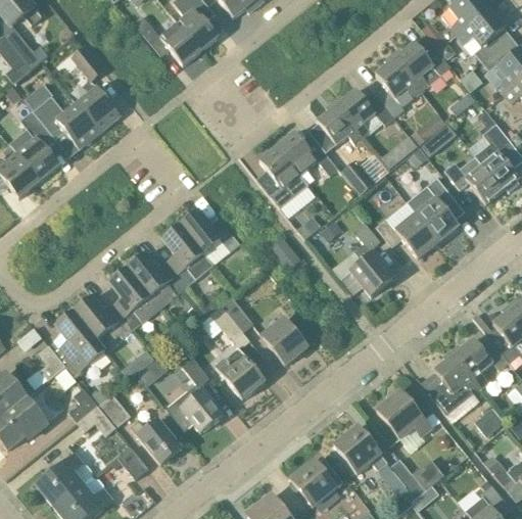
[(0,0),(0,10),(0,11),(11,26),(13,25),(25,15),(32,26),(42,17),(28,0),(0,0)]
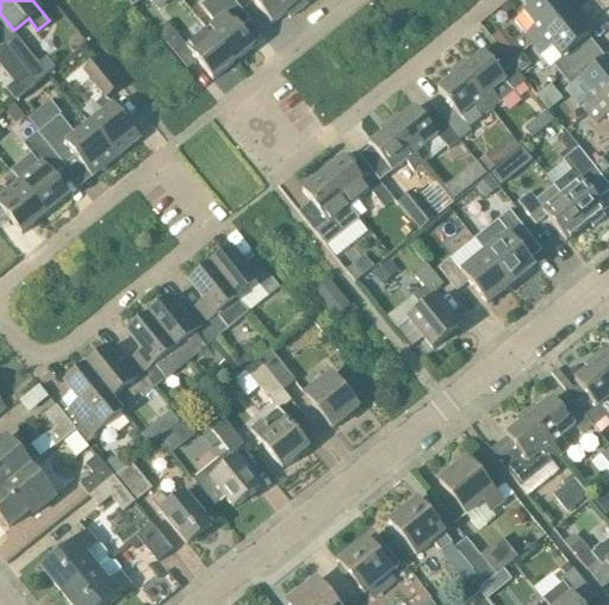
[(218,20),(207,27),(234,60),(254,44),(231,16),(242,6),(237,0),(203,0),(218,20)]
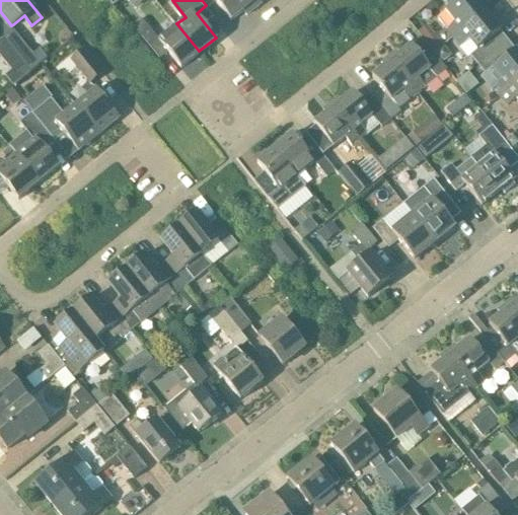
[(215,0),(222,8),(230,18),(242,9),(246,13),(254,6),(249,0),(215,0)]
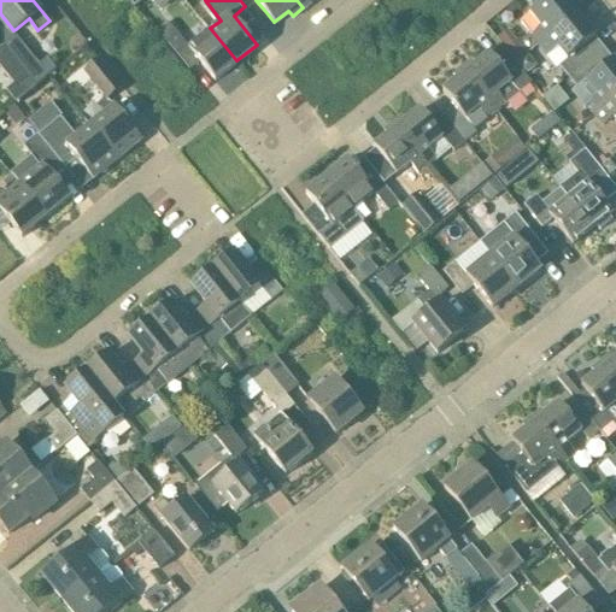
[(522,17),(533,31),(532,33),(539,41),(582,7),(578,0),(573,0),(569,3),(567,0),(543,0),(531,10),(522,17)]
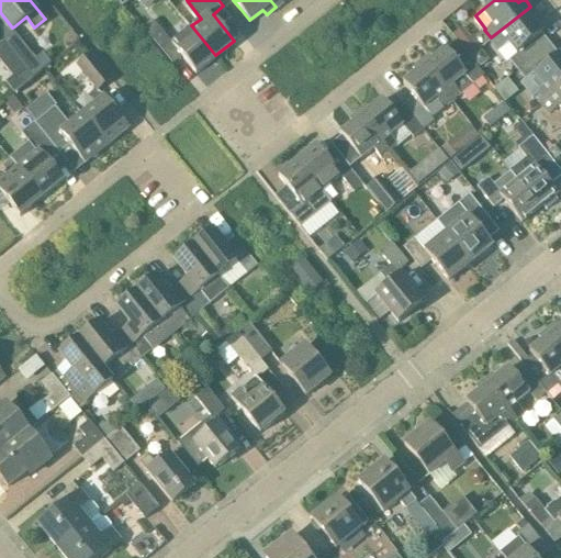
[(530,7),(491,37),(497,46),(507,38),(518,52),(512,56),(520,66),(542,48),(535,38),(542,32),(533,19),(537,14),(530,7)]
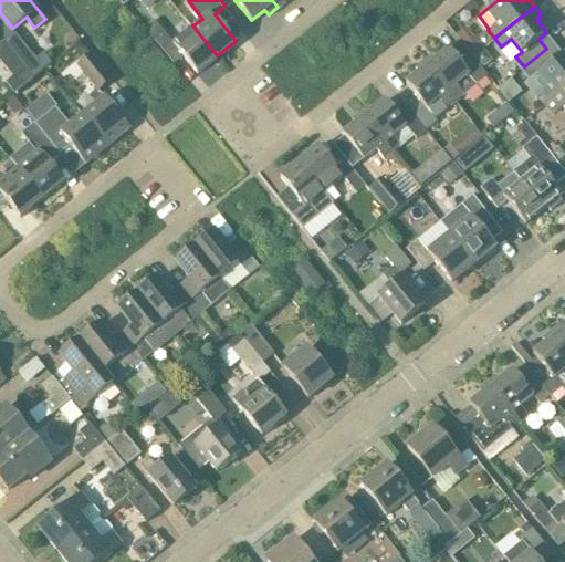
[(152,31),(157,38),(167,30),(156,17),(147,24),(152,31)]
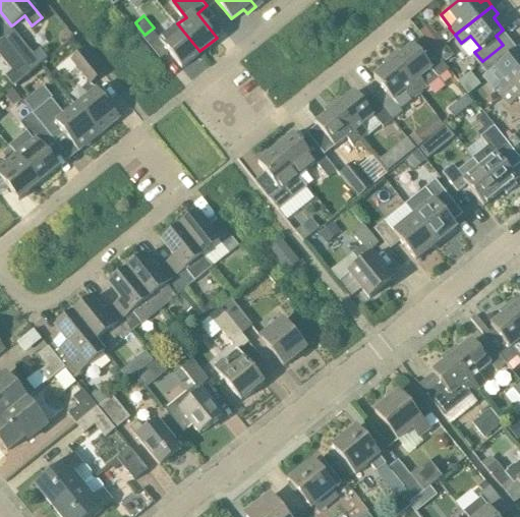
[(429,21),(421,29),(437,48),(448,39),(441,29),(438,31),(429,21)]
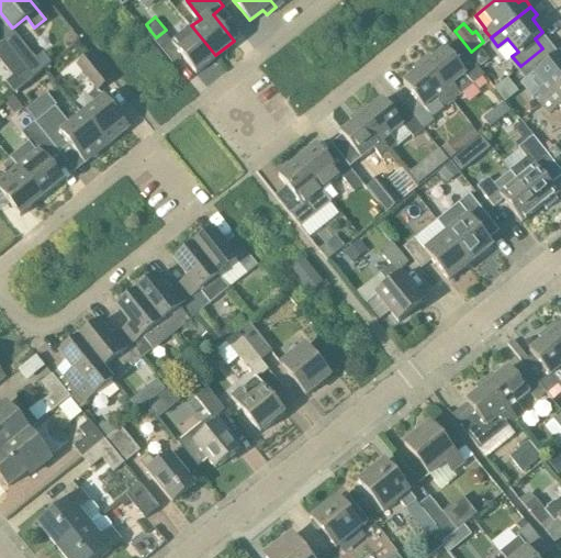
[(215,55),(191,25),(172,41),(197,70),(215,55)]
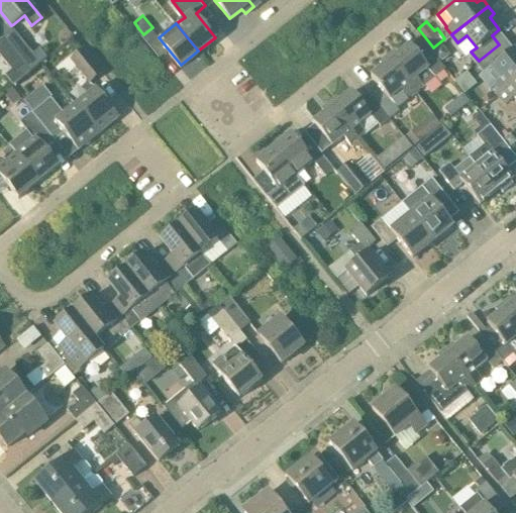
[(2,33),(22,59),(23,60),(25,62),(30,69),(47,55),(42,47),(40,44),(34,49),(13,24),(11,25),(2,33)]
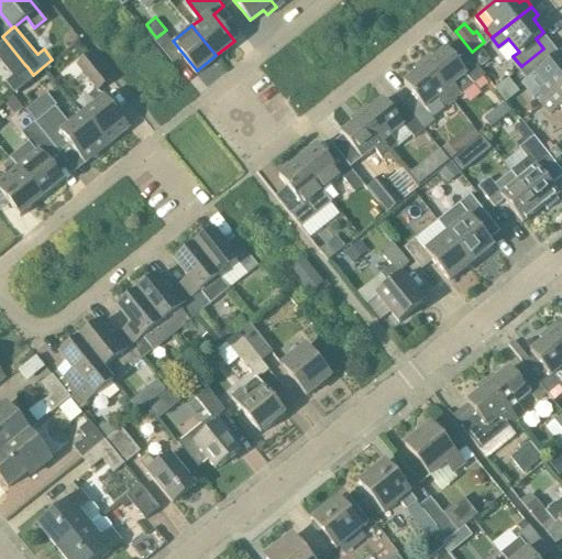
[(2,36),(0,37),(0,55),(13,73),(8,78),(10,81),(17,89),(21,86),(33,75),(28,67),(25,65),(24,64),(2,36)]
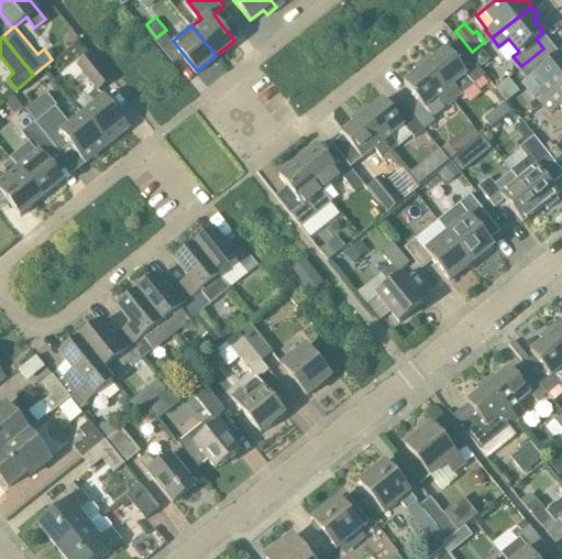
[(430,53),(421,59),(453,98),(486,73),(462,42),(451,52),(447,46),(434,57),(430,53)]
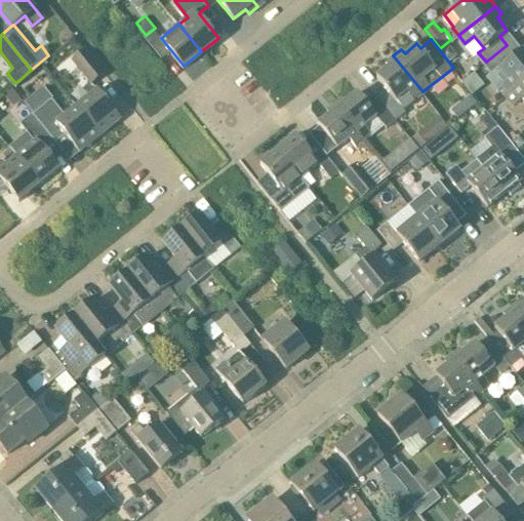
[(86,45),(72,56),(92,82),(107,72),(86,45)]
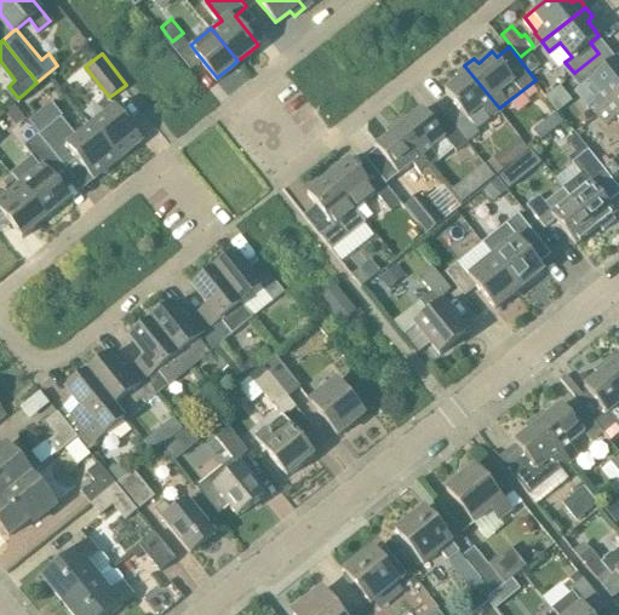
[(599,53),(574,73),(582,84),(578,86),(590,102),(597,111),(618,95),(618,57),(608,64),(599,53)]
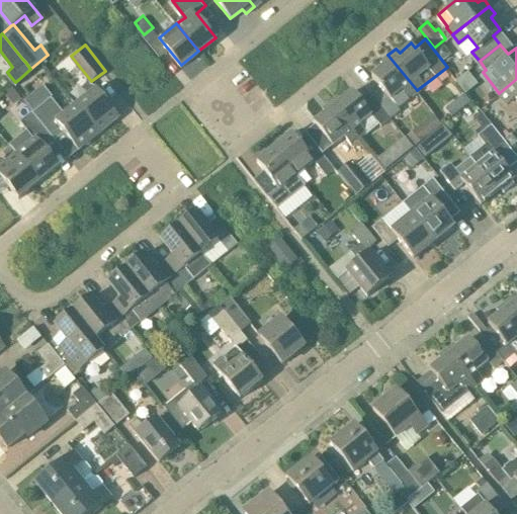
[(410,96),(417,90),(388,55),(380,61),(383,65),(371,75),(379,85),(370,92),(390,116),(399,109),(397,106),(410,96)]
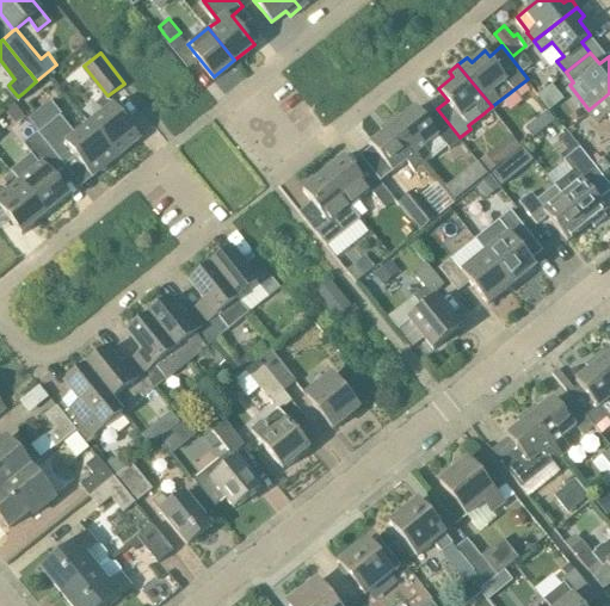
[(554,80),(538,88),(547,105),(562,97),(554,80)]
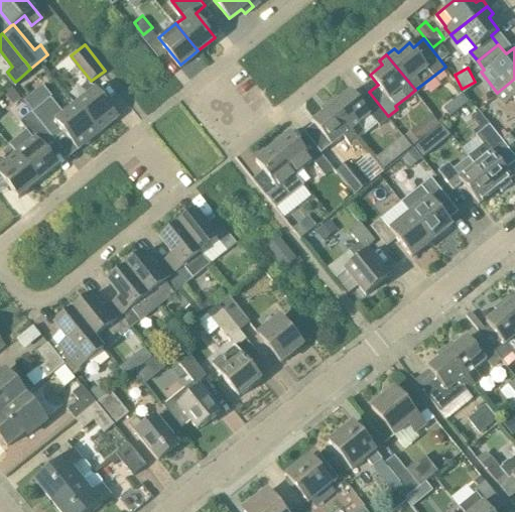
[(514,79),(497,93),(503,100),(512,93),(514,96),(514,79)]
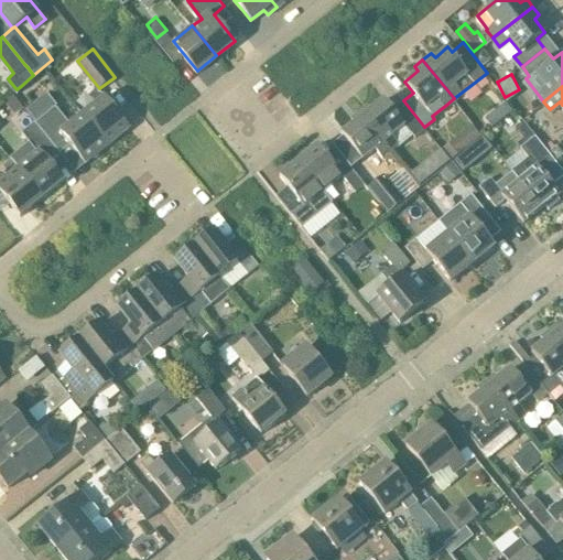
[(105,95),(84,112),(108,143),(130,126),(105,95)]
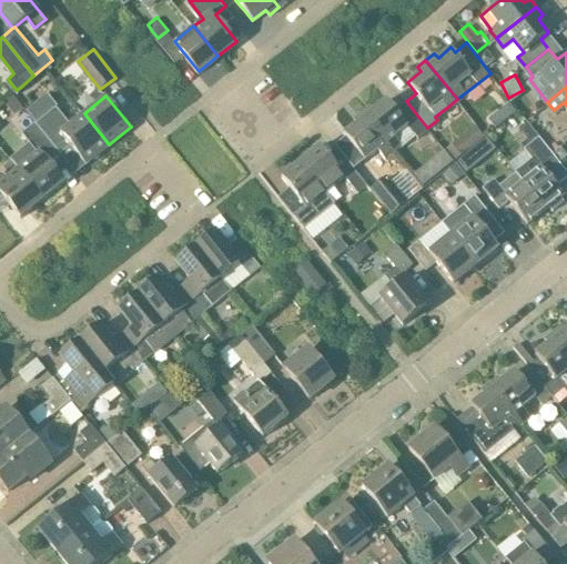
[(417,137),(427,128),(406,101),(396,110),(387,99),(373,110),(370,104),(362,111),(394,150),(415,133),(417,137)]
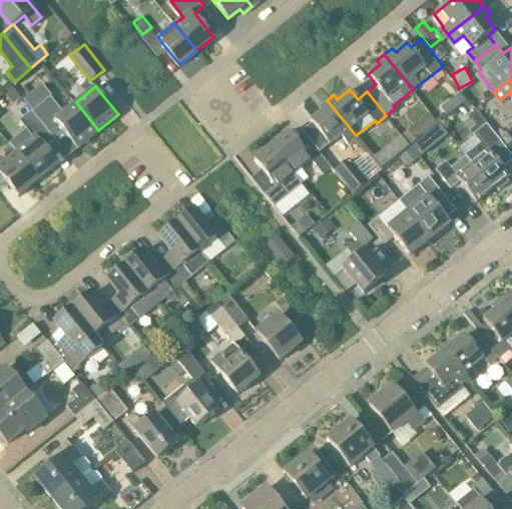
[(466,97),(461,90),(452,97),(458,104),(466,97)]
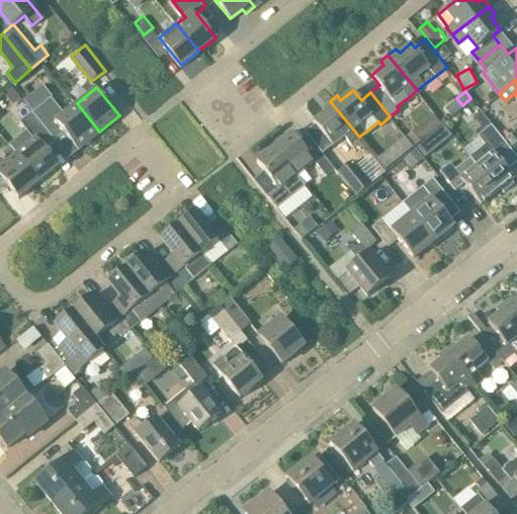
[(53,95),(33,110),(56,138),(65,131),(79,148),(99,132),(77,103),(66,111),(53,95)]
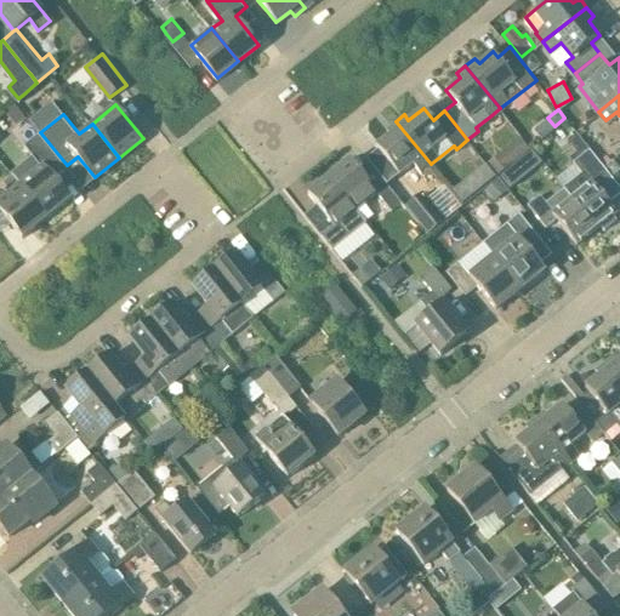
[(391,133),(376,146),(379,148),(385,155),(398,172),(414,160),(422,171),(431,164),(396,121),(387,129),(391,133)]
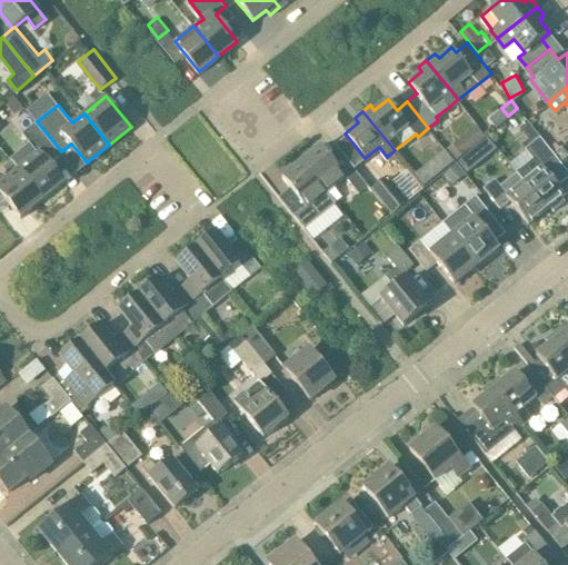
[(516,170),(516,171),(522,180),(545,208),(550,204),(554,208),(566,198),(562,195),(565,194),(545,169),(559,157),(555,152),(529,119),(520,126),(529,137),(522,142),(534,157),(516,170)]
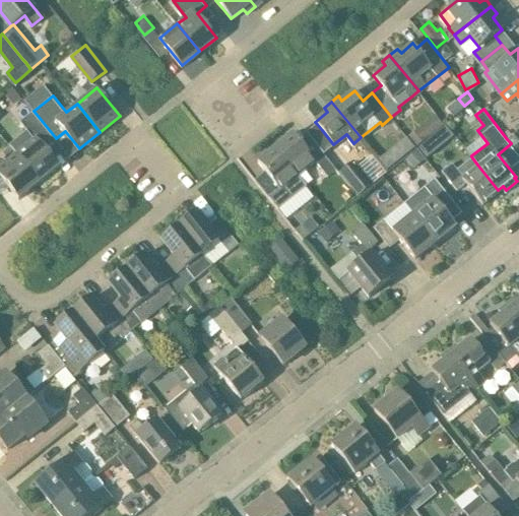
[(17,151),(16,151),(40,181),(61,164),(47,146),(56,138),(34,111),(33,110),(20,119),(28,129),(10,143),(17,151)]
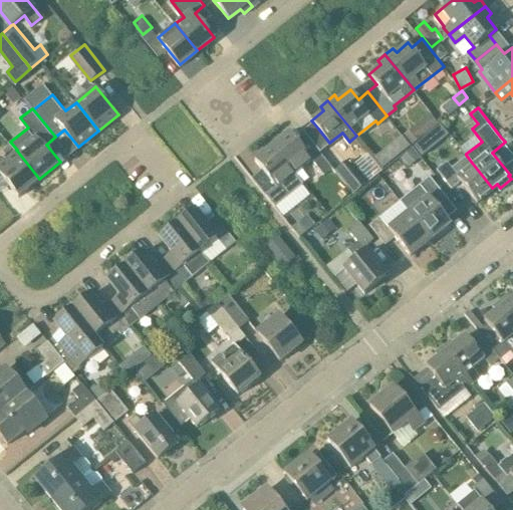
[(403,134),(411,144),(416,141),(422,135),(414,124),(403,134)]
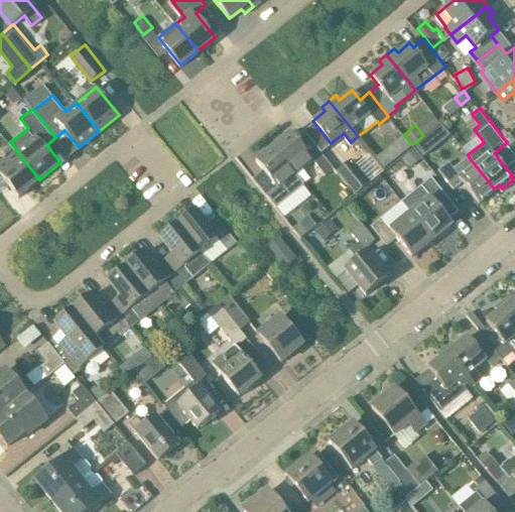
[(514,135),(511,131),(503,138),(507,142),(509,145),(514,141),(514,135)]
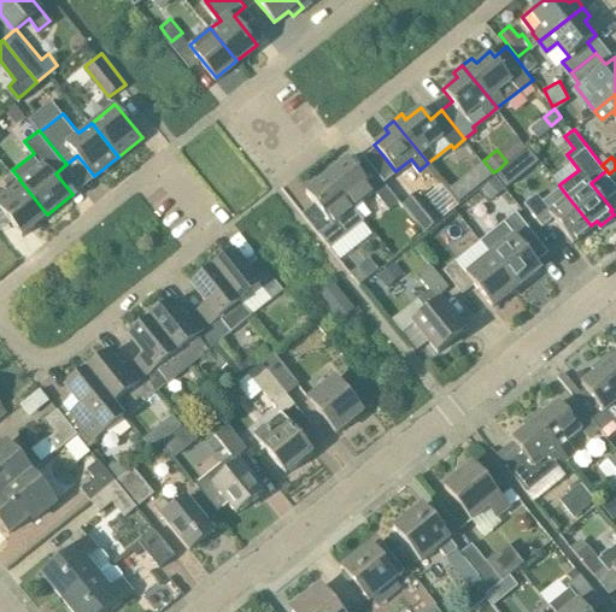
[(353,206),(374,190),(374,189),(348,158),(328,175),(353,206)]
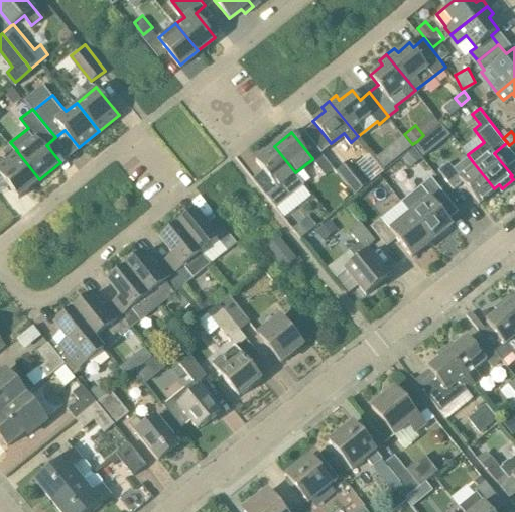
[(402,151),(411,144),(404,134),(403,134),(394,142),(402,151)]
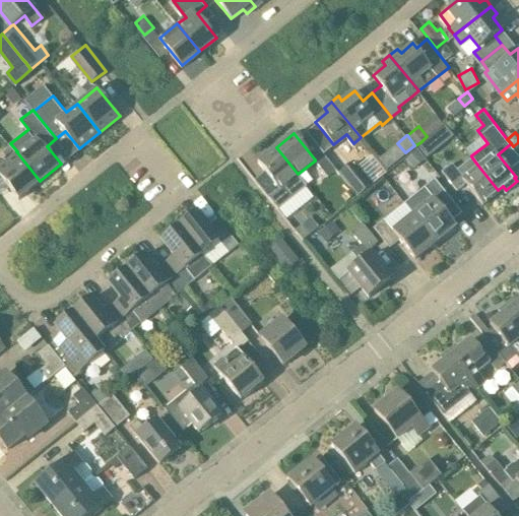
[(427,136),(420,142),(429,152),(438,145),(429,135),(427,136)]
